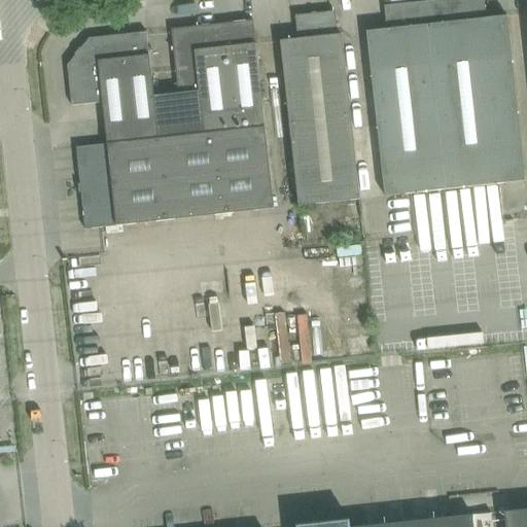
[(487,19),(484,0),(443,0),(434,1),(455,189),(526,181),(507,16),(487,19)]
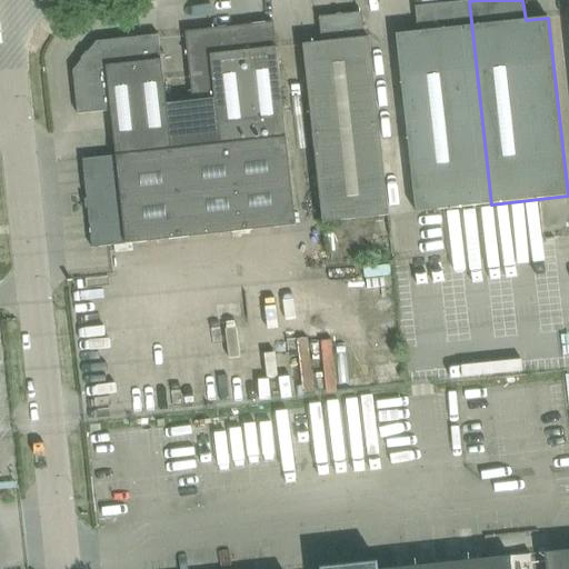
[(416,212),(438,210),(491,205),(469,1),(416,7),(418,32),(396,35),(416,212)]
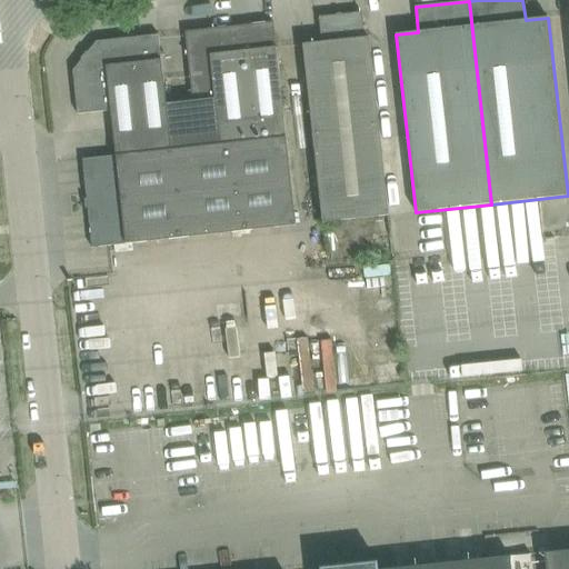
[(365,38),(362,13),(319,18),(322,42),(302,45),(322,223),(389,216),(369,38),(365,38)]
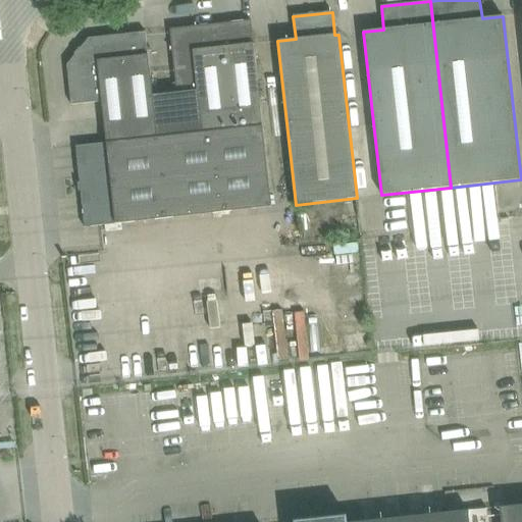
[(177,94),(153,97),(157,138),(202,134),(263,126),(253,41),(251,20),(170,30),(172,50),(177,94)]
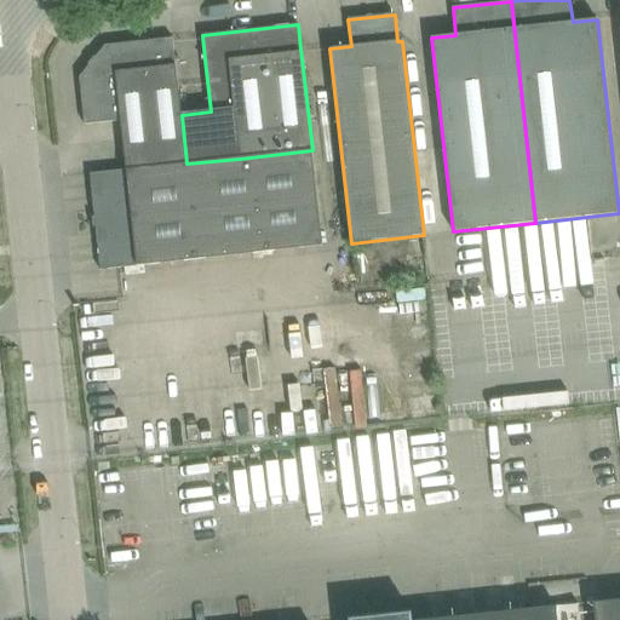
[(105,46),(80,78),(85,125),(121,121),(126,170),(187,164),(182,115),(176,63),(173,39),(105,46)]
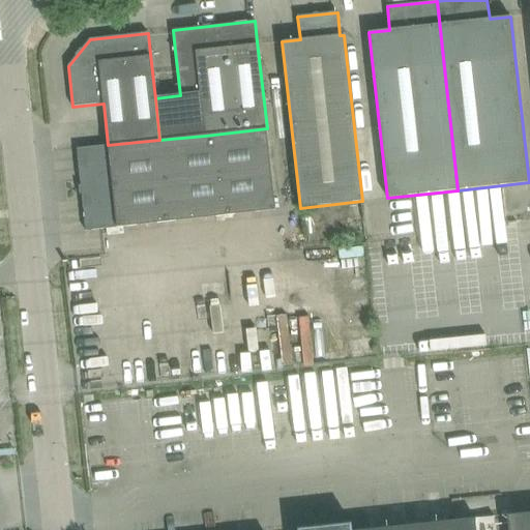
[(86,231),(127,227),(275,210),(267,128),(205,136),(159,140),(108,145),(78,149),(86,231)]
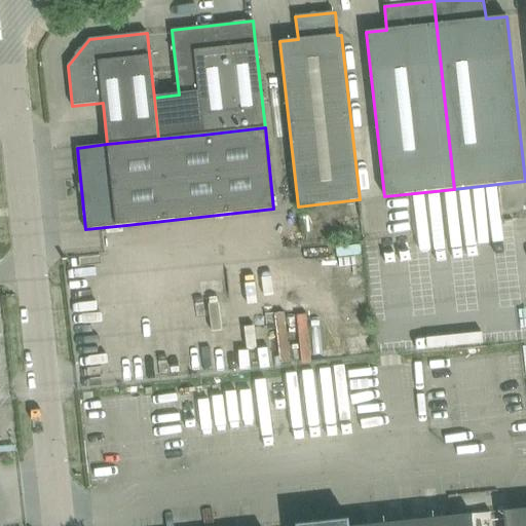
[(525,525),(525,509),(368,525),(349,525),(349,519),(320,522),(320,525),(313,525),(525,525)]
